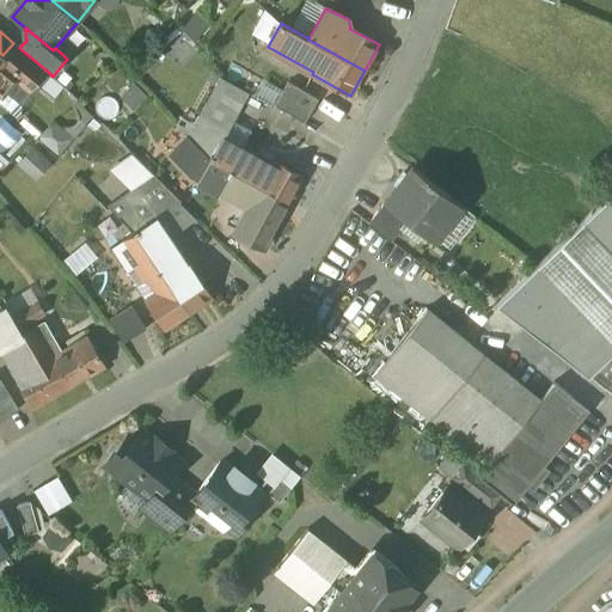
[(19,48),(13,43),(2,55),(16,67),(10,74),(30,90),(30,91),(47,71),(19,48)]
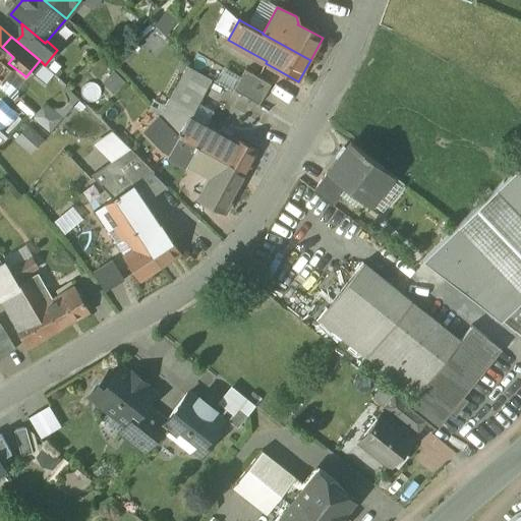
[(0,45),(0,72),(8,63),(13,57),(2,47),(0,45)]
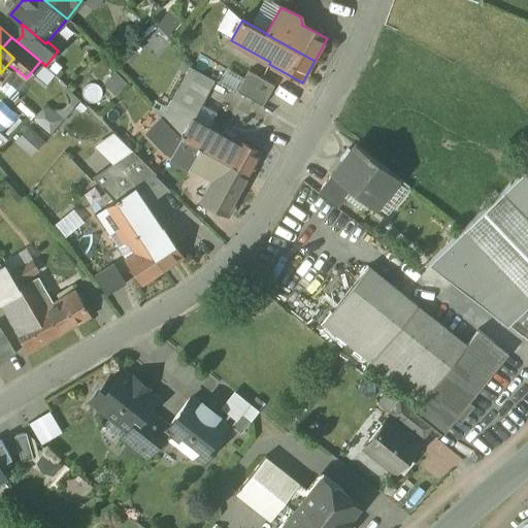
[(8,64),(0,73),(0,90),(8,98),(26,77),(8,64)]
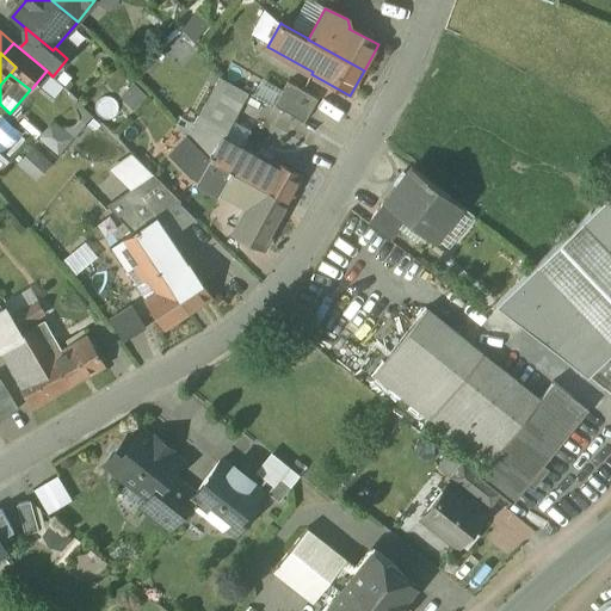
[(248,94),(220,79),(198,117),(227,133),(248,94)]
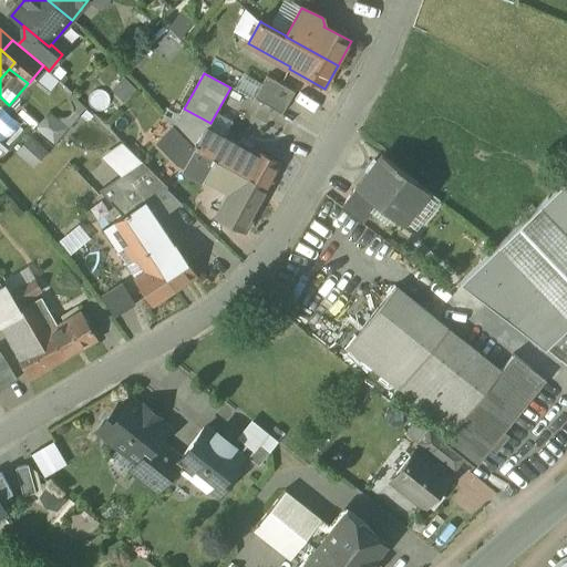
[(295,93),(267,76),(255,99),(282,114),(295,93)]
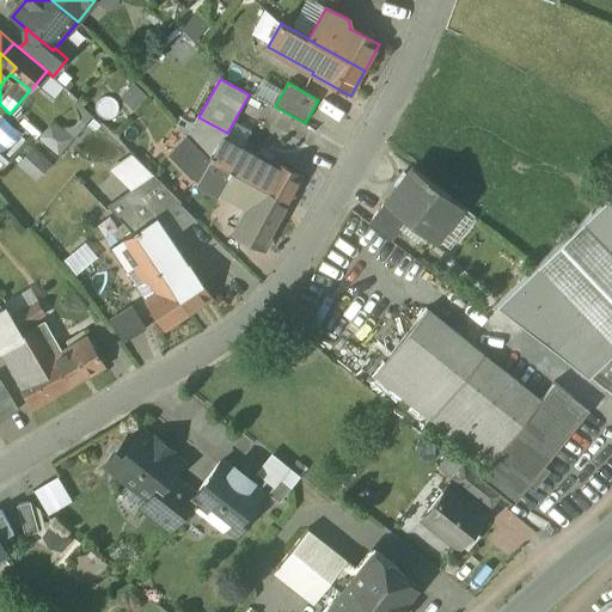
[(0,104),(0,124),(10,114),(0,104)]
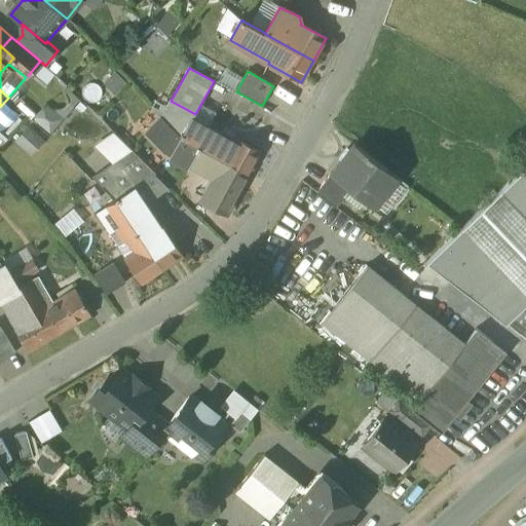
[(34,118),(51,134),(66,117),(49,102),(34,118)]
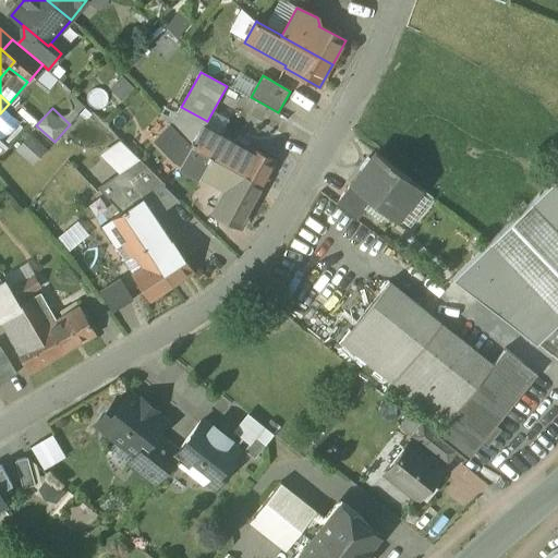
[(277,164),(249,147),(246,150),(203,126),(194,143),(192,142),(190,145),(192,146),(208,155),(264,186),(277,164)]
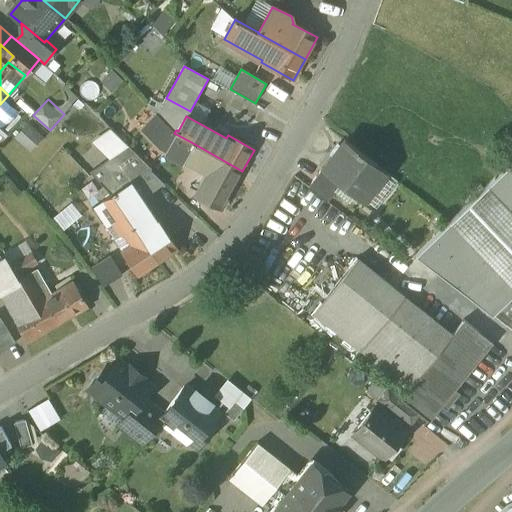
[(31,121),(16,137),(32,151),(46,135),(31,121)]
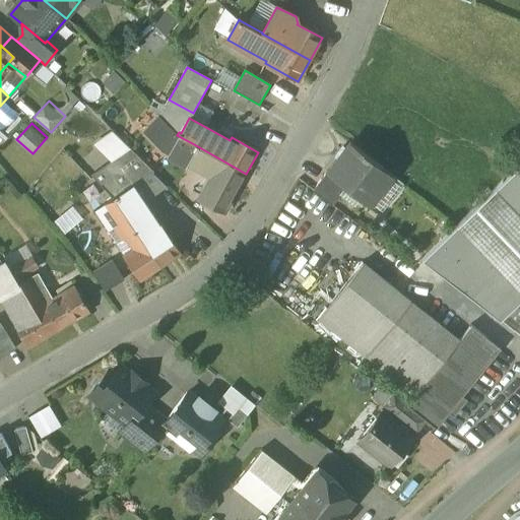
[(194,144),(179,136),(171,151),(185,160),(194,144)]
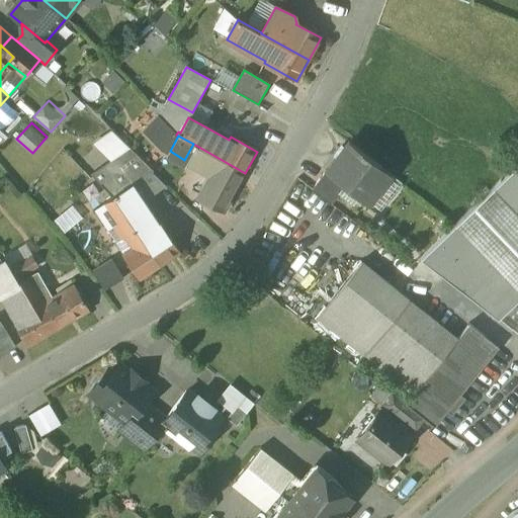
[(391,175),(349,143),(326,172),(346,187),(368,204),(391,175)]
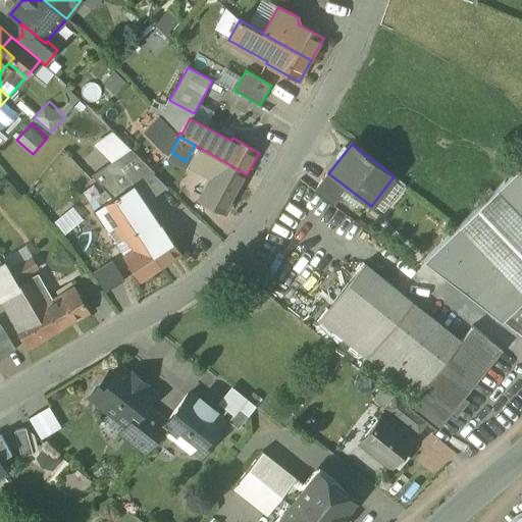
[(247,174),(195,145),(186,161),(211,174),(199,199),(225,213),(247,174)]
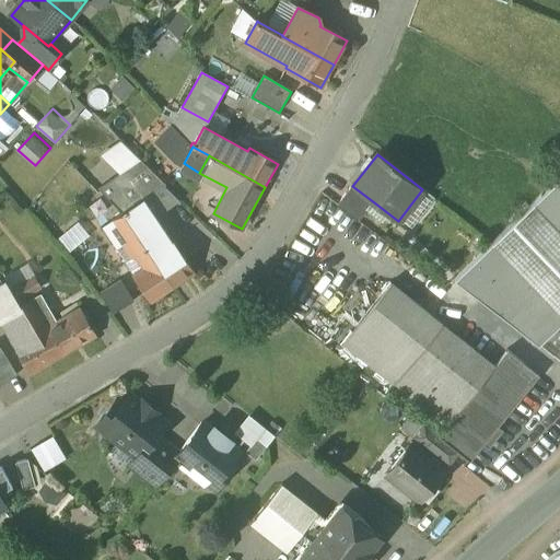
[(165,185),(140,160),(119,175),(143,200),(165,185)]
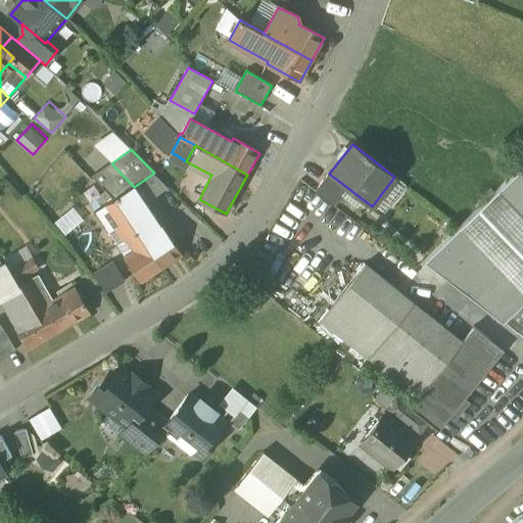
[(522,164),(460,226),(496,265),(466,294),(502,323),(522,302),(522,164)]
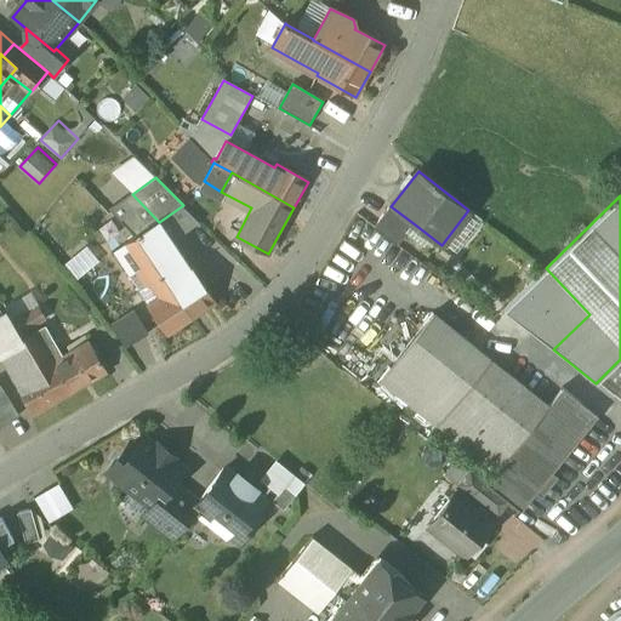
[(415,224),(391,206),(374,228),(397,246),(415,224)]
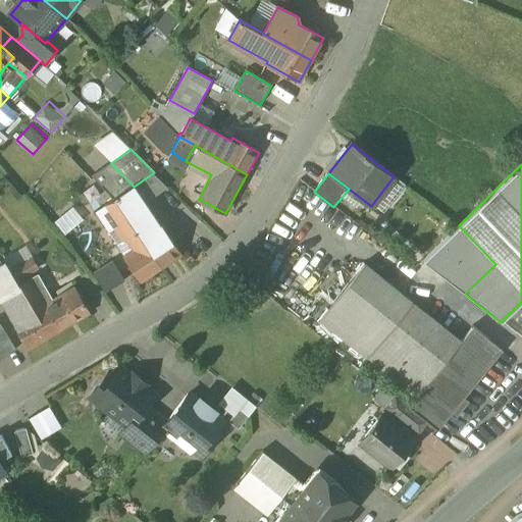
[(160,225),(159,226),(134,187),(117,198),(116,197),(113,199),(114,200),(127,219),(161,269),(180,256),(160,225)]
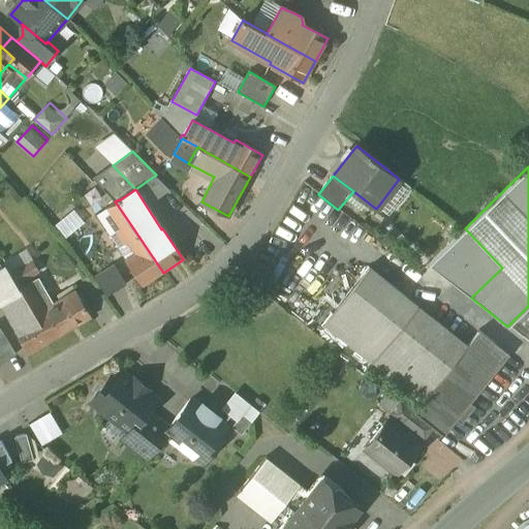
[(116,203),(97,215),(111,236),(115,232),(115,231),(129,222),(116,203)]
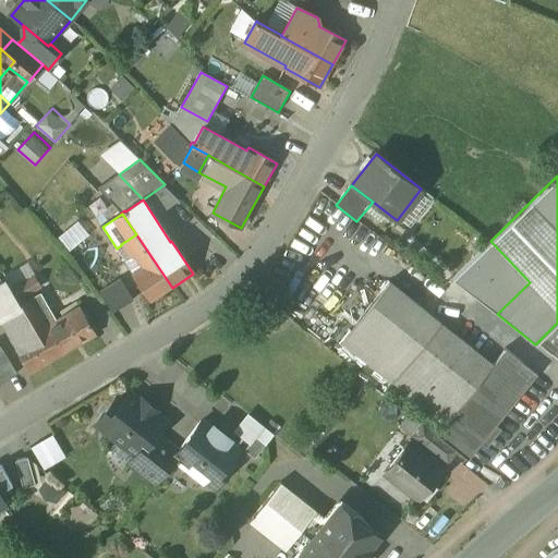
[(172,288),(136,234),(121,244),(121,245),(117,249),(133,274),(132,275),(150,302),(172,288)]
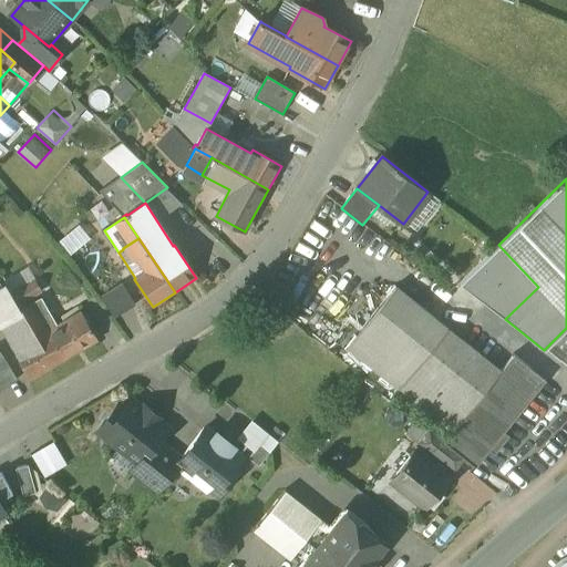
[(498,245),(459,284),(505,319),(538,287),(498,245)]
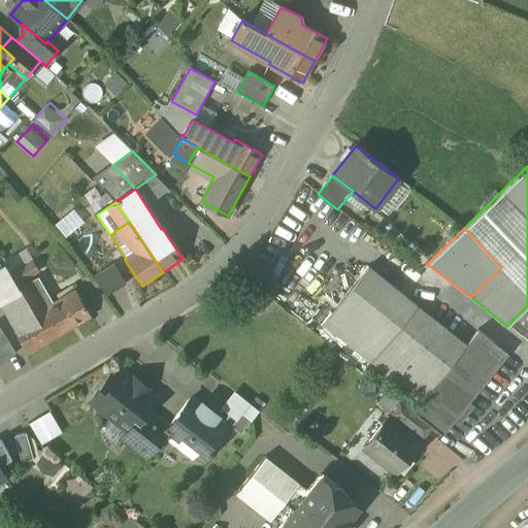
[(32,261),(11,273),(18,285),(39,272),(32,261)]
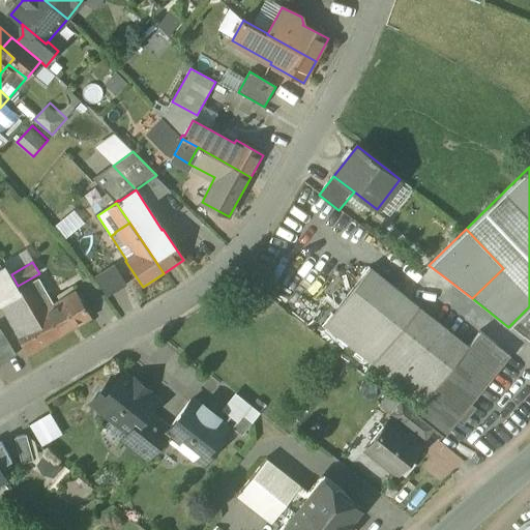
[(116,263),(96,276),(110,297),(130,284),(116,263)]
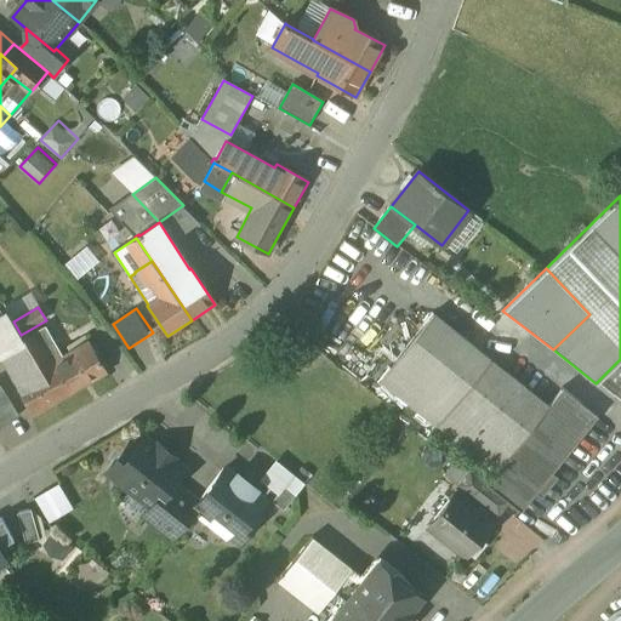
[(0,354),(23,341),(6,312),(0,314),(0,354)]
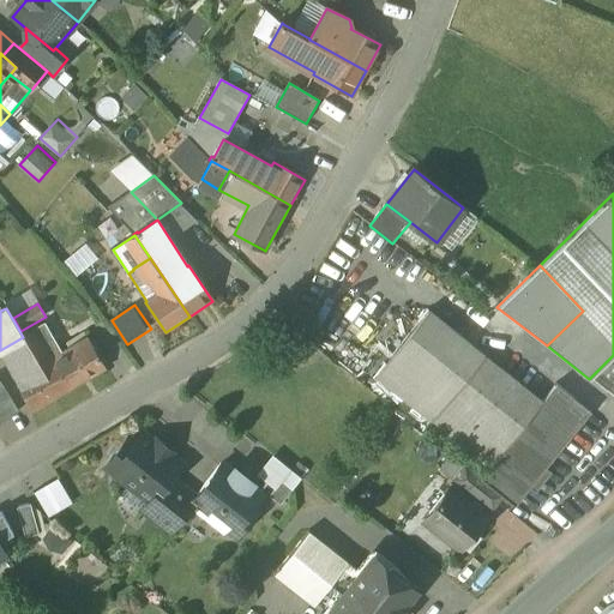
[(542,402),(428,311),(375,378),(432,422),(489,468),(542,402)]
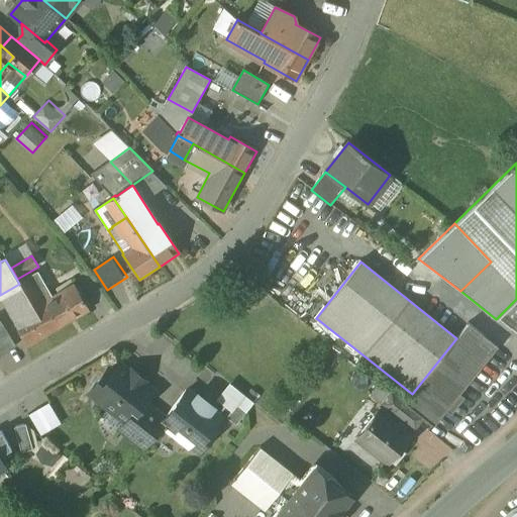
[(74,285),(52,297),(37,272),(19,284),(49,333),(89,311),(74,285)]
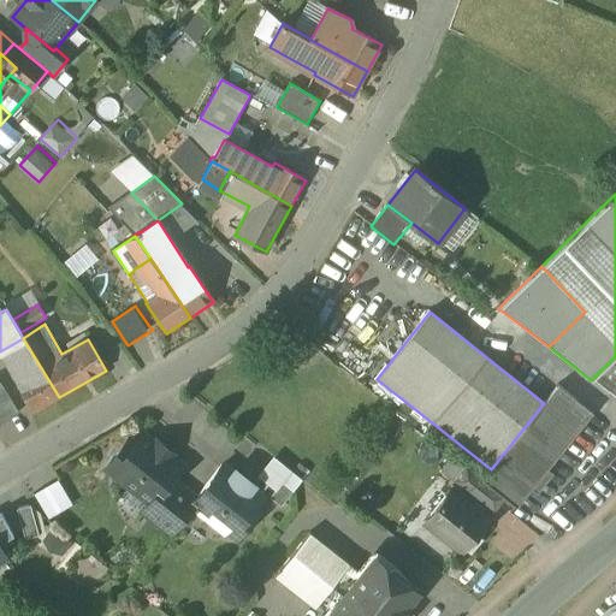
[(23,338),(0,351),(17,380),(15,381),(34,413),(59,397),(23,338)]
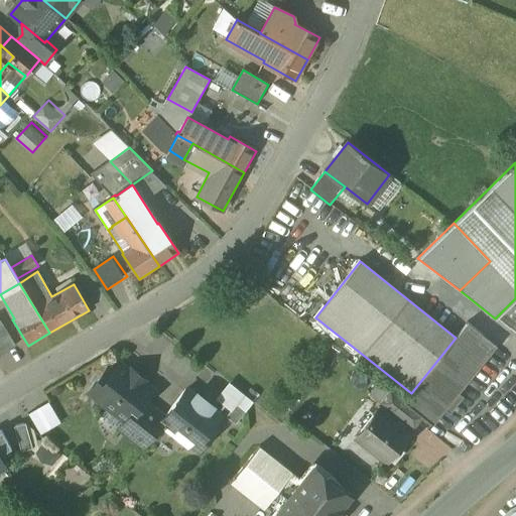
[(456,338),(411,393),(403,402),(422,417),(432,425),(497,347),(468,323),(456,338)]
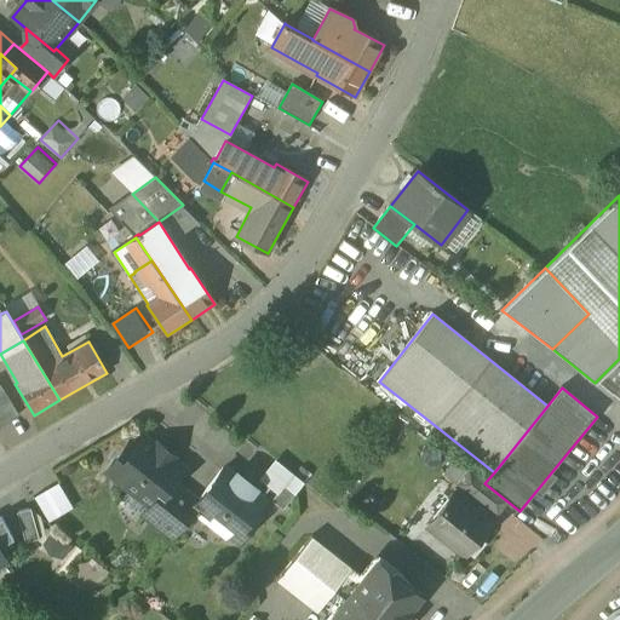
[(5,392),(0,395),(0,428),(19,415),(5,392)]
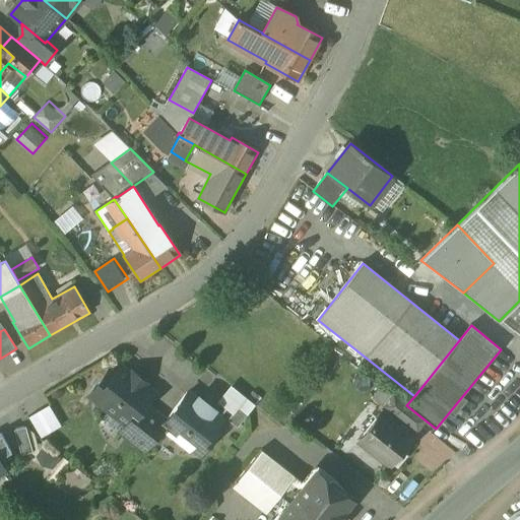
[(144,385),(130,374),(129,375),(120,367),(114,375),(109,371),(90,395),(127,425),(128,426),(144,405),(153,393),(143,386),(144,385)]
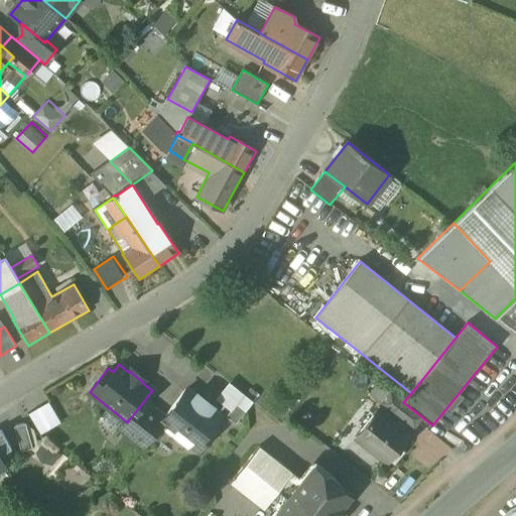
[(196,398),(186,390),(163,418),(157,426),(158,427),(188,450),(191,446),(199,452),(215,431),(210,428),(220,416),(210,408),(196,397),(196,398)]
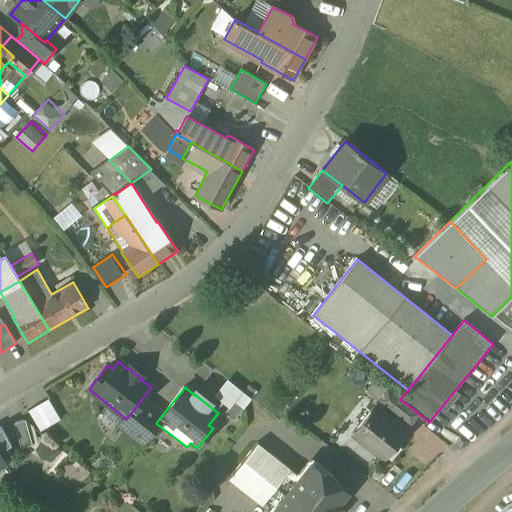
[(400,399),(388,389),(379,401),(410,425),(419,414),(400,399)]
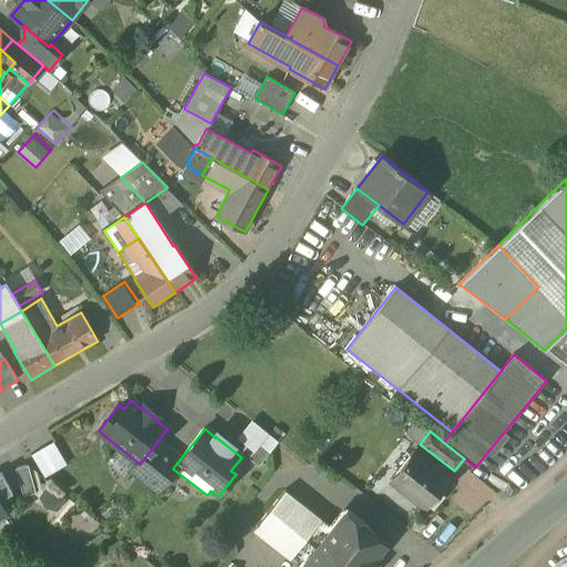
[(45,476),(70,464),(58,441),(33,453),(45,476)]
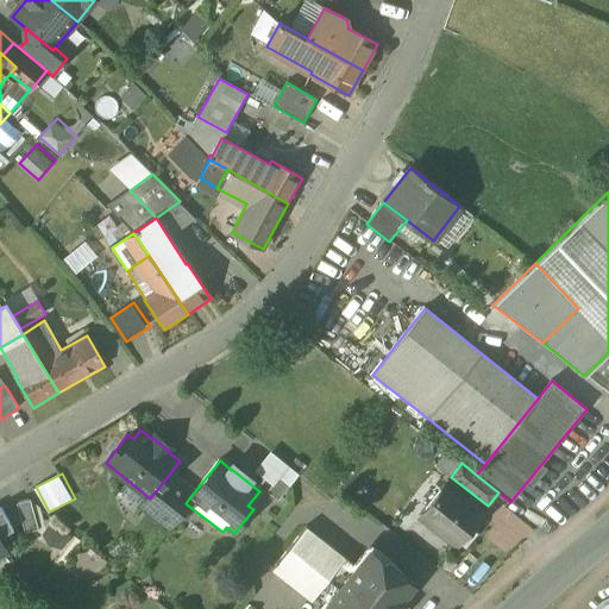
[(169,475),(150,498),(149,497),(142,506),(169,528),(187,504),(186,503),(193,494),(169,475)]
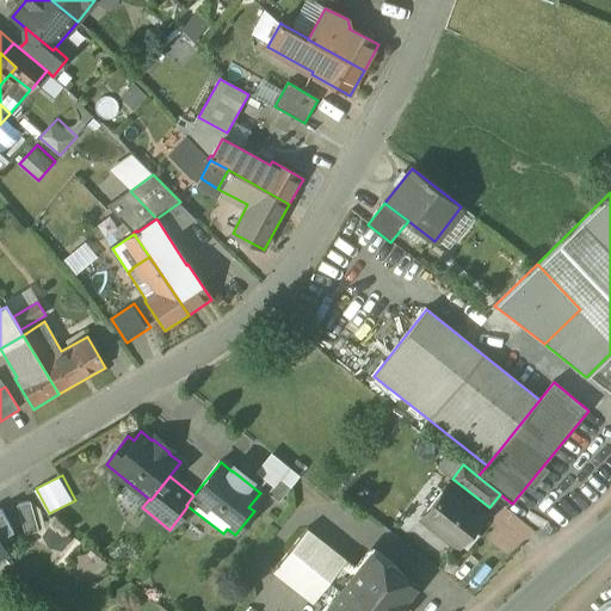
[(279,479),(269,494),(279,503),(291,488),(279,479)]
